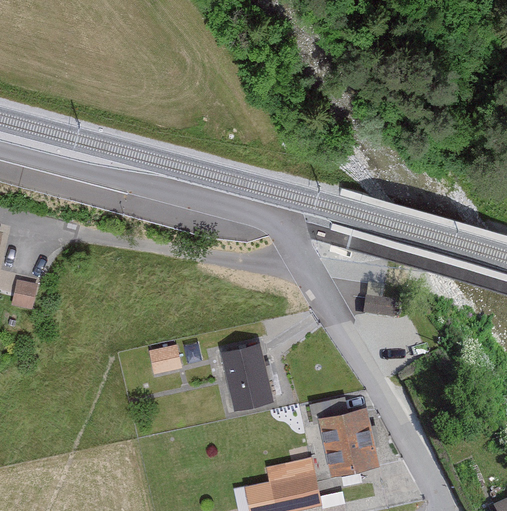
[(34,285),(16,282),(12,306),(29,309),(34,285)]
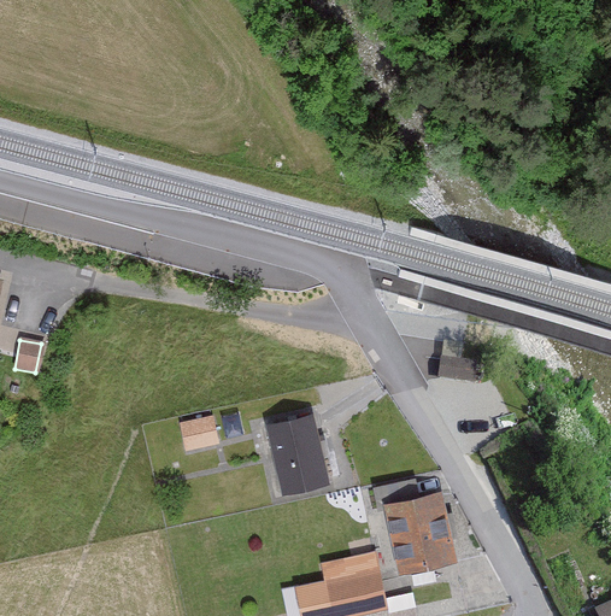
[(442,346),(439,383),(474,387),(475,367),(460,364),(462,348),(442,346)]
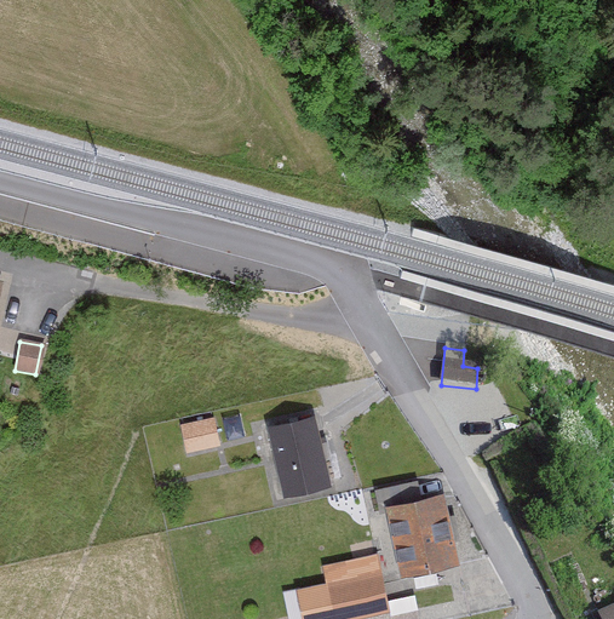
[(327,413),(270,420),(279,488),(336,481),(327,413)]
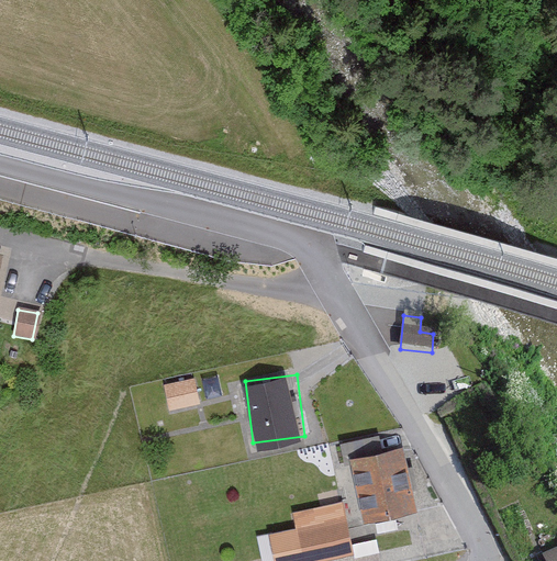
[(196,402),(189,379),(160,386),(166,410),(196,402)]
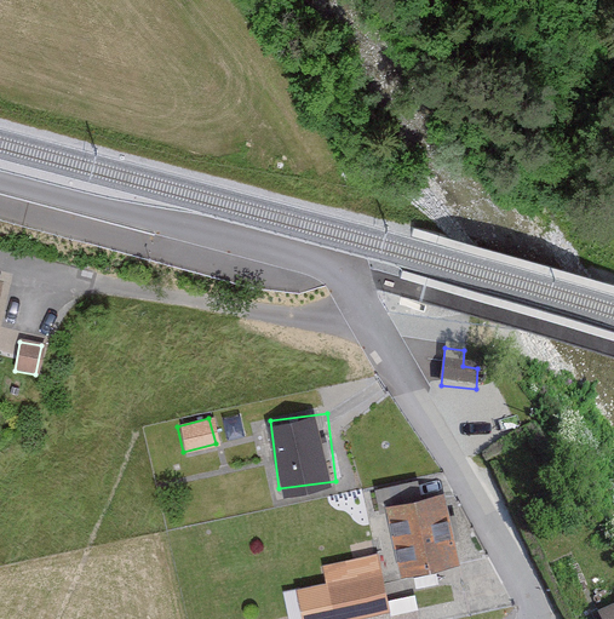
[(442,494),(383,509),(399,572),(458,557),(442,494)]
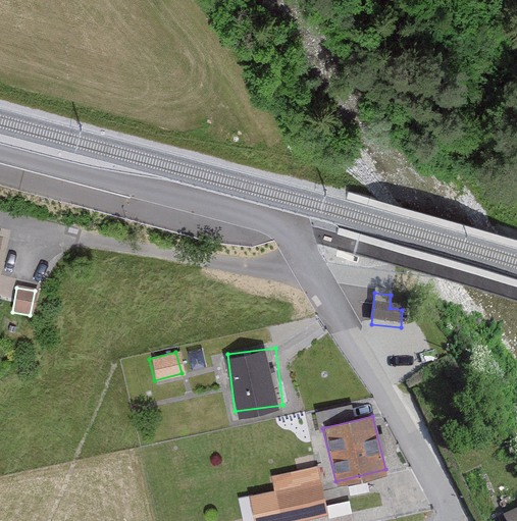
[(288,520),(322,515),(316,481),(273,488),(274,493),(257,497),(260,516),(278,513),(279,520),(288,520)]
